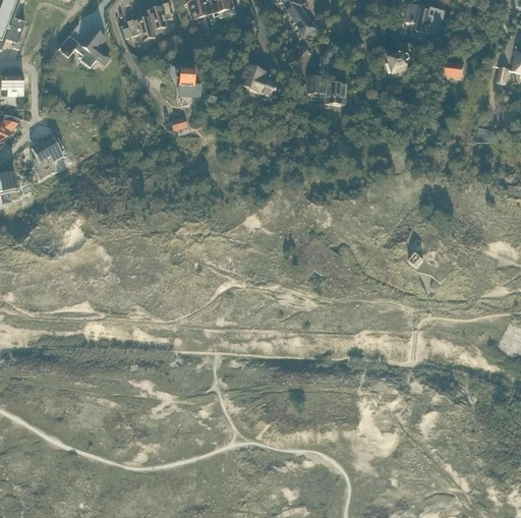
[(0,0),(0,1),(0,43),(3,45),(6,39),(14,42),(12,46),(18,48),(21,41),(18,40),(25,21),(17,18),(18,16),(14,14),(19,0),(0,0)]
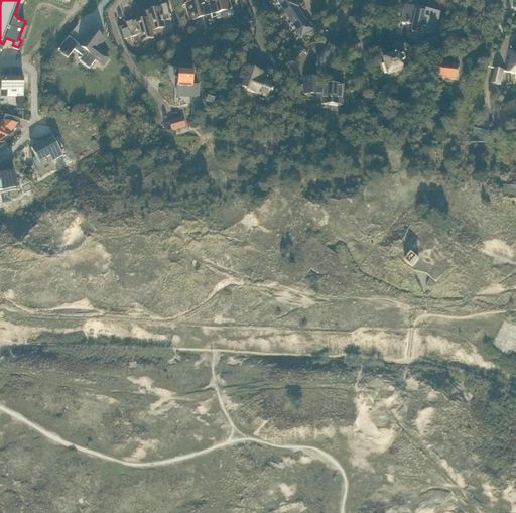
[(189,18),(211,12),(207,0),(187,0),(188,2),(185,3),(184,1),(189,18)]
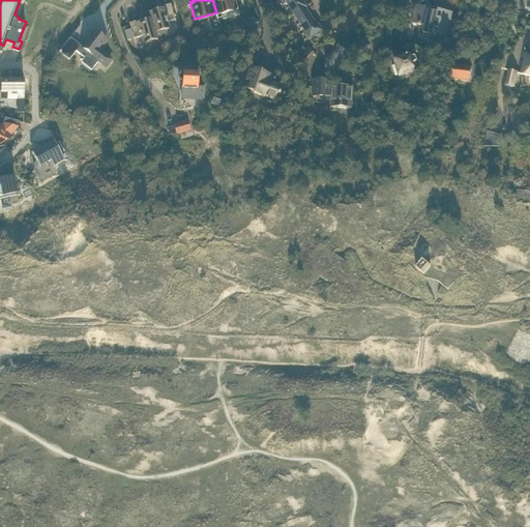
[(212,0),(216,12),(238,6),(236,0),(212,0)]
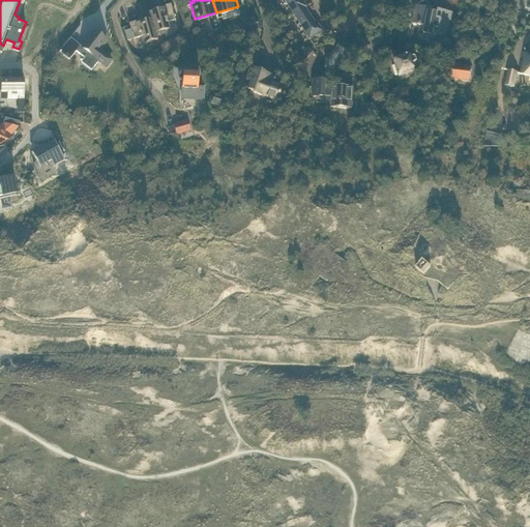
[(283,0),(285,2),(287,0),(298,17),(307,10),(304,5),(305,4),(302,0),(283,0)]
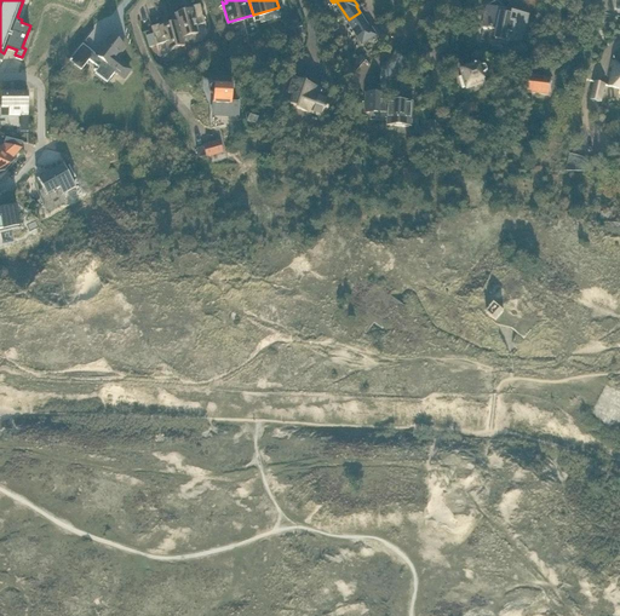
[(523,41),(529,13),(501,7),(501,5),(501,3),(500,1),(498,0),(495,0),(493,1),(492,3),(491,5),(488,4),(488,7),(486,7),(483,19),(484,19),(484,23),(491,26),(491,27),(493,27),(493,26),(498,27),(497,35),(521,41),(523,41)]
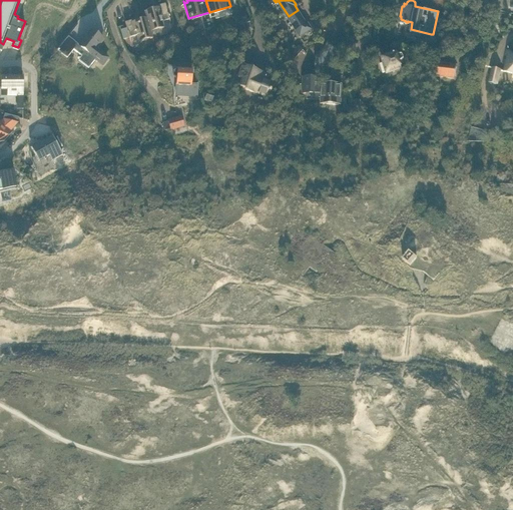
[(162,19),(169,17),(165,1),(159,3),(158,6),(155,6),(155,5),(152,6),(152,7),(144,10),(146,16),(150,29),(164,25),(162,19)]
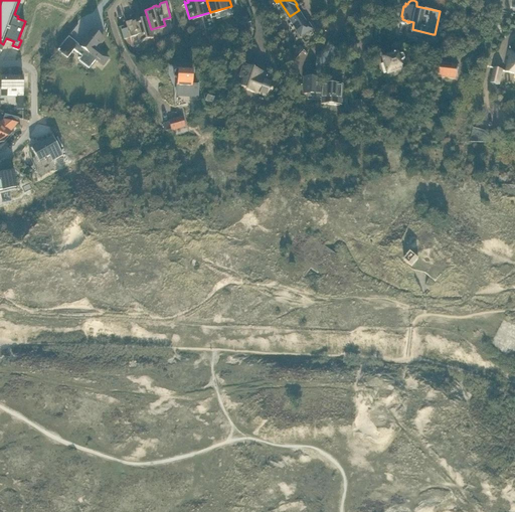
[(307,22),(303,17),(299,10),(290,16),(292,20),(289,22),(292,27),(295,26),(301,34),(312,27),(308,22),(307,22)]
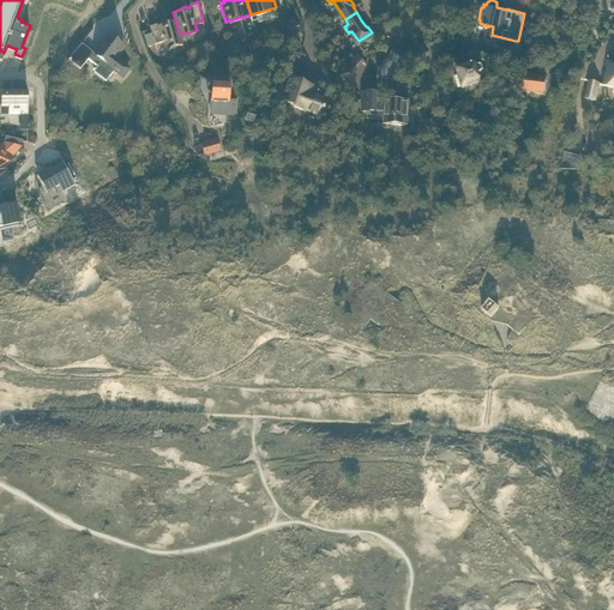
[(180,35),(175,19),(167,22),(166,19),(162,20),(163,23),(160,24),(157,22),(150,24),(155,42),(164,40),(166,47),(182,42),(180,35)]
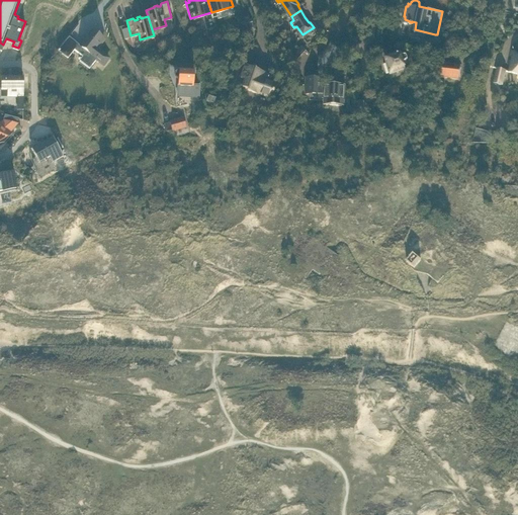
[(104,37),(98,32),(92,28),(81,44),(69,34),(59,49),(68,56),(75,47),(83,54),(80,59),(89,66),(96,57),(104,62),(108,56),(96,47),(104,37)]
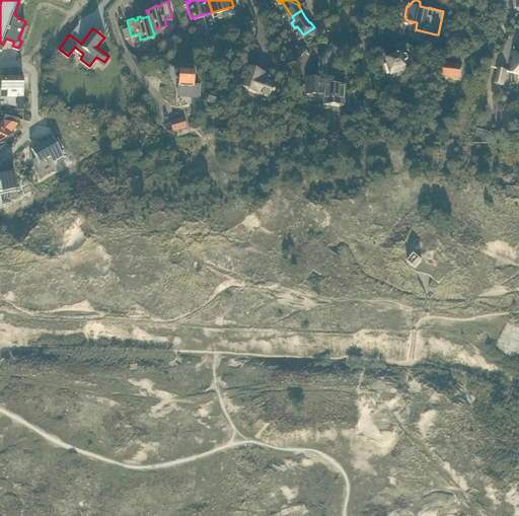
[(351,53),(360,41),(349,31),(339,43),(351,53)]
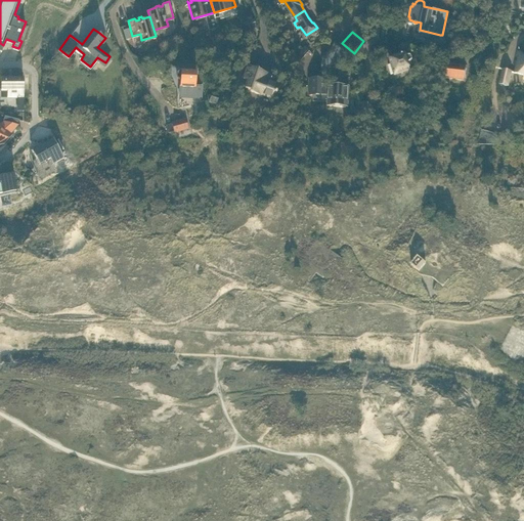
[(329,67),(344,48),(335,40),(323,54),(322,66),(329,67)]
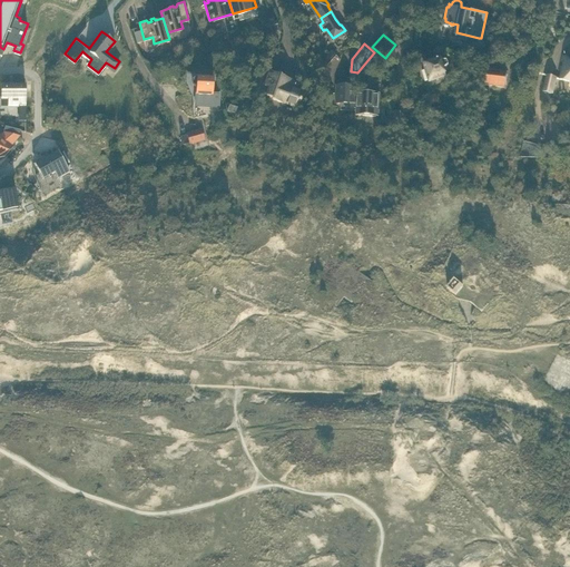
[(332,48),(324,56),(327,60),(335,51),(332,48)]
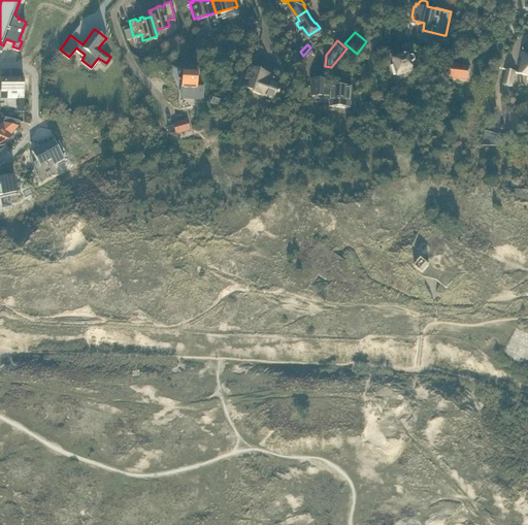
[(408,52),(406,52),(406,51),(403,52),(403,53),(400,54),(400,55),(400,56),(400,57),(397,58),(397,56),(396,56),(395,56),(394,57),(394,58),(397,67),(396,68),(397,71),(399,71),(414,67),(411,61),(417,57),(416,55),(415,53),(408,53),(408,52)]
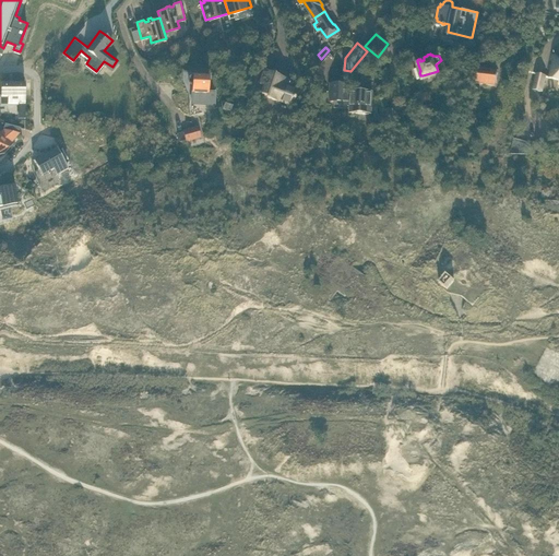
[(558,77),(558,56),(555,56),(549,75),(558,77)]
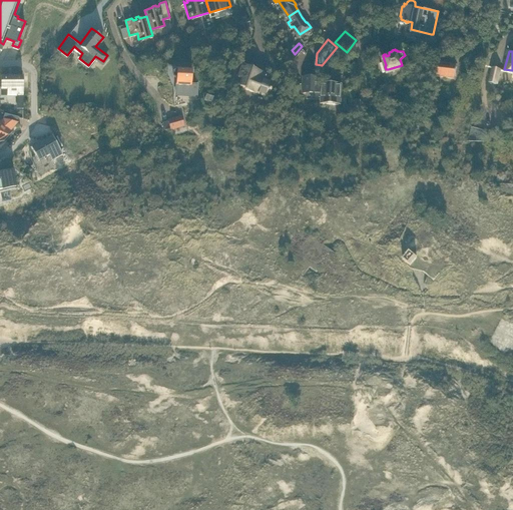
[(455,76),(456,63),(439,61),(437,74),(455,76)]
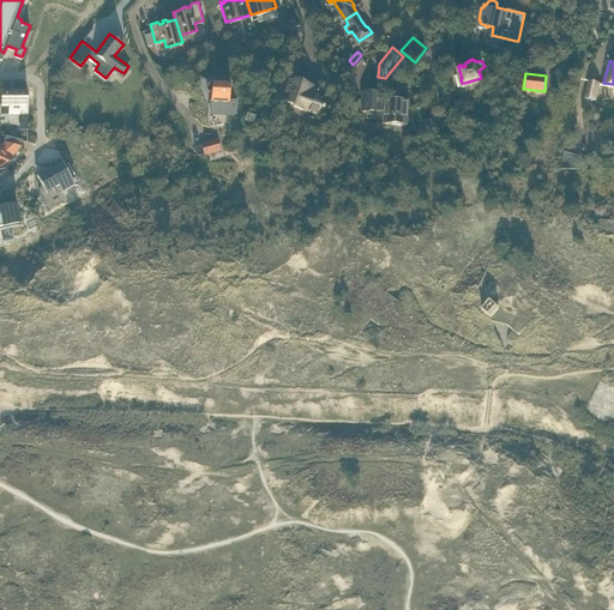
[(295,78),(295,79),(290,77),(286,89),(292,91),(288,100),(294,102),(293,103),(305,108),(305,107),(321,113),(326,97),(311,91),(313,84),(295,78)]
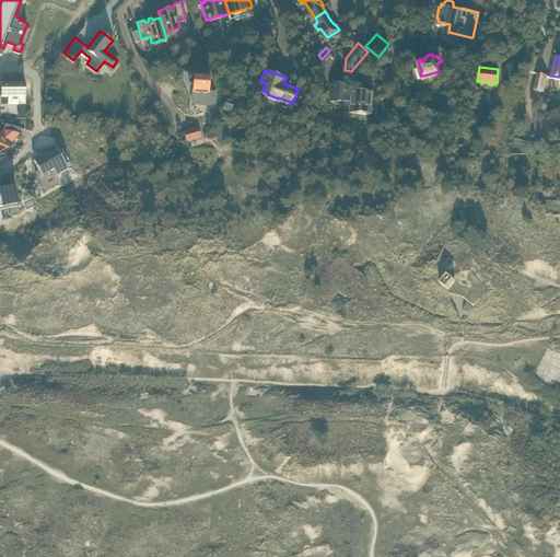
[(543,89),(547,73),(538,71),(534,86),(543,89)]
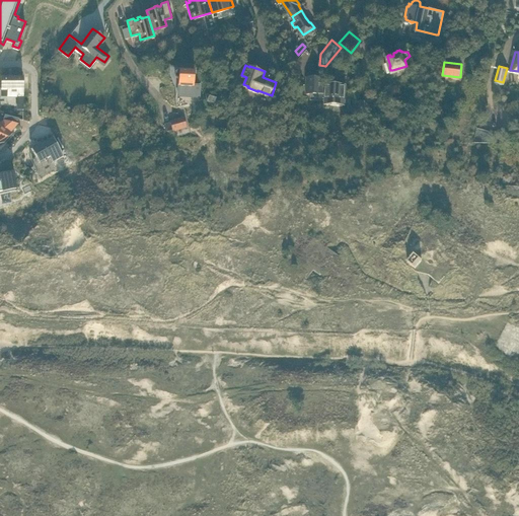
[(179,68),(175,70),(175,74),(178,77),(178,84),(178,94),(199,95),(200,83),(194,83),(195,68),(187,68),(184,68),(179,68)]
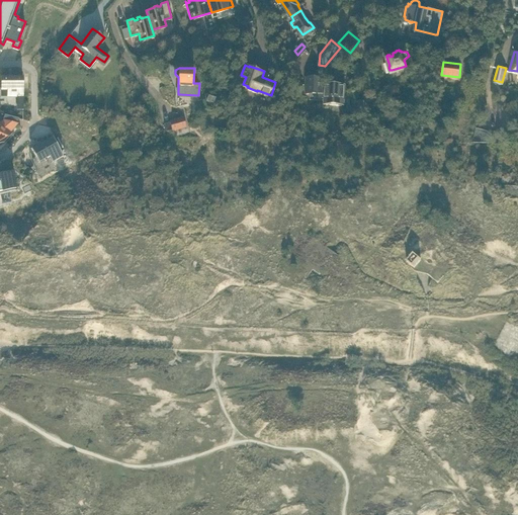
[(23,101),(23,75),(1,75),(1,88),(7,88),(7,94),(17,94),(17,101),(23,101)]
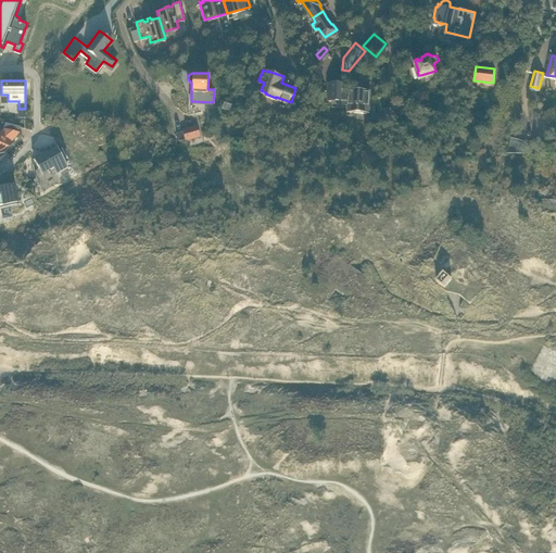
[(349,107),(349,90),(343,89),(342,89),(342,84),(342,82),(340,82),(339,82),(331,82),(330,82),(328,82),(328,83),(328,95),(328,99),(332,99),(332,105),(349,107)]
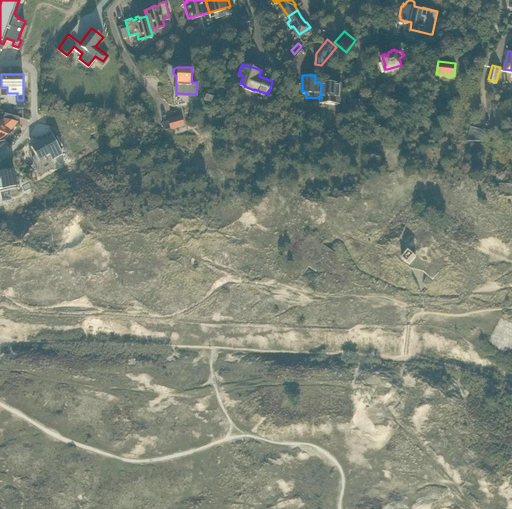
[(341,102),(341,82),(321,82),(321,83),(321,98),(320,102),(341,102)]
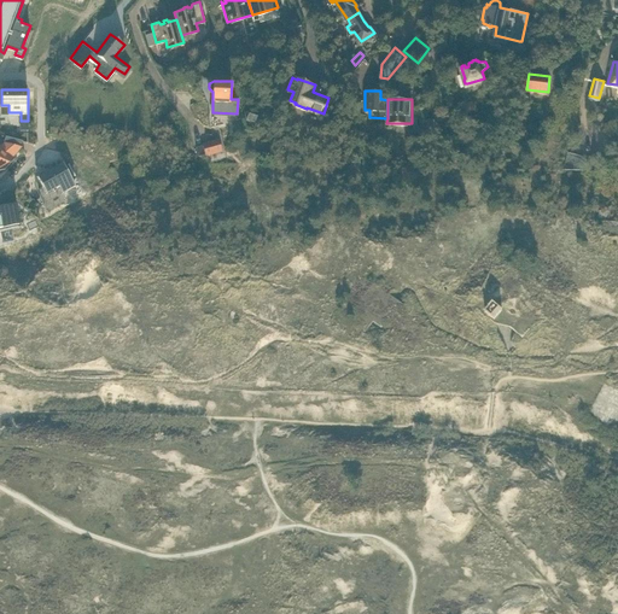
[(421,117),(421,135),(435,136),(435,118),(421,117)]
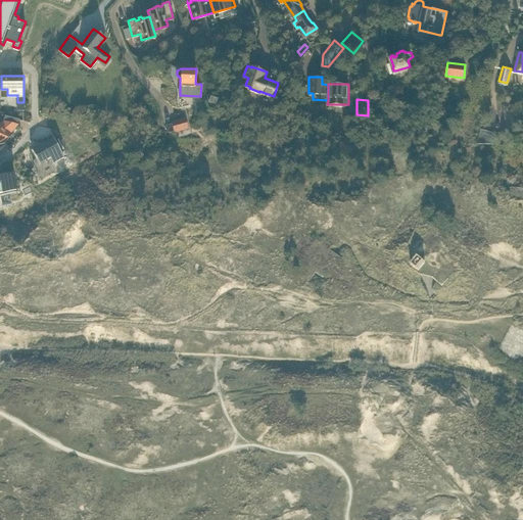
[(172,121),(165,123),(168,131),(175,130),(188,126),(185,116),(172,120),(172,121)]
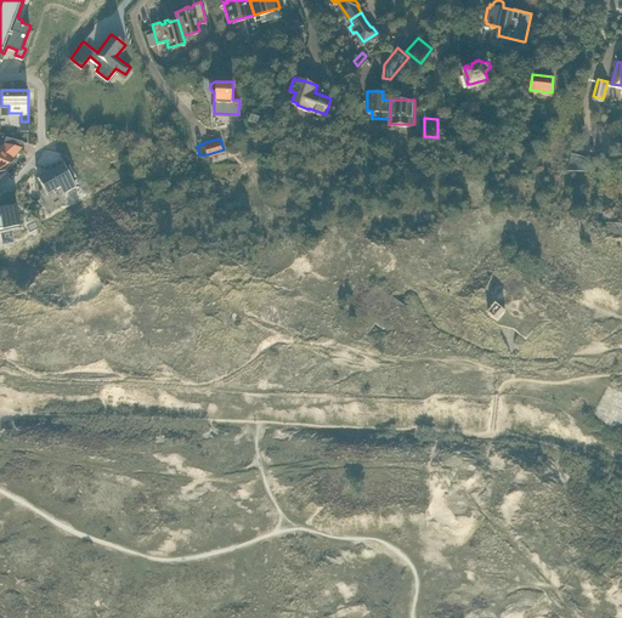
[(0,169),(1,169),(6,166),(13,158),(12,157),(21,147),(5,142),(0,145),(0,169)]
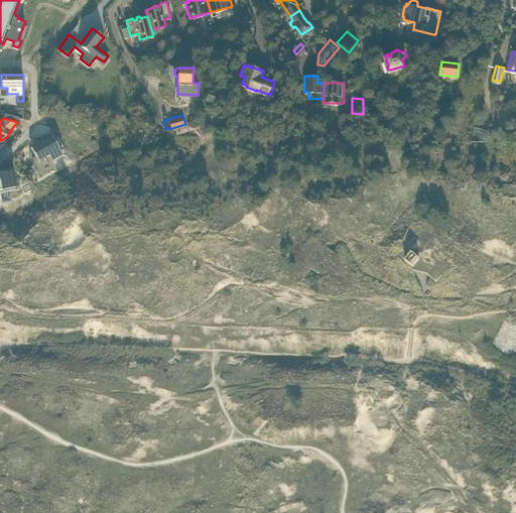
[(488,139),(490,129),(474,125),(471,139),(488,139)]
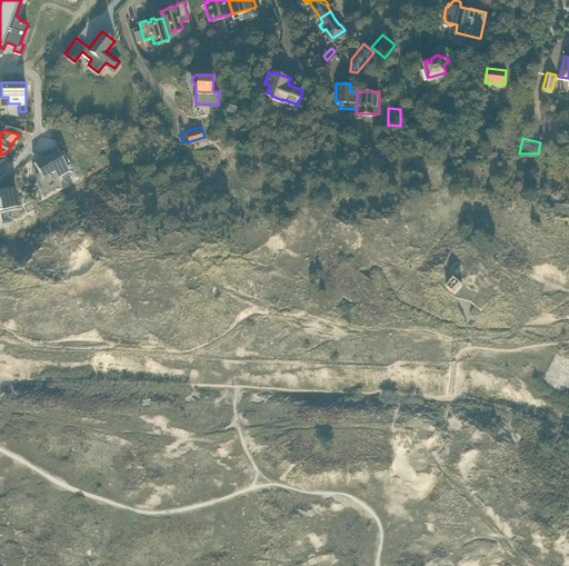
[(66,164),(58,149),(35,162),(39,170),(42,176),(37,179),(43,191),(56,185),(52,179),(70,169),(67,164),(66,164)]
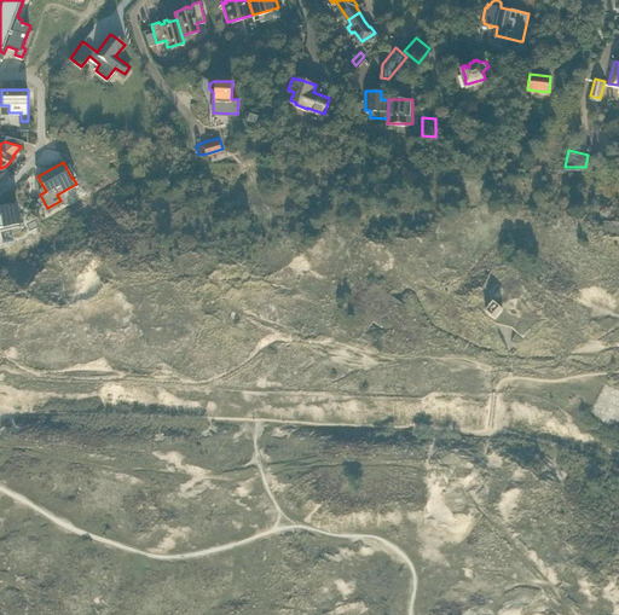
[(0,198),(0,227),(18,225),(12,196),(0,198)]
